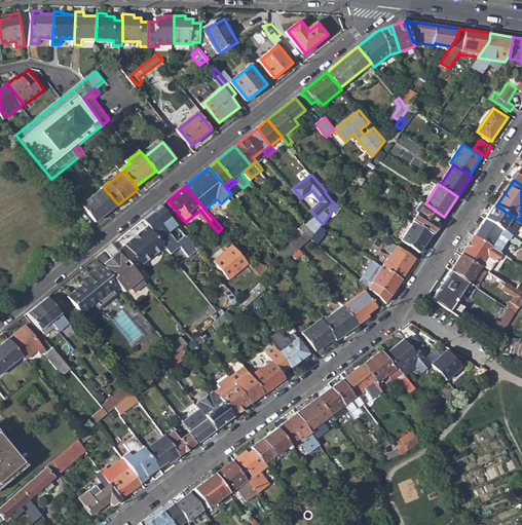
[(104,188),(84,204),(98,221),(118,204),(104,188)]
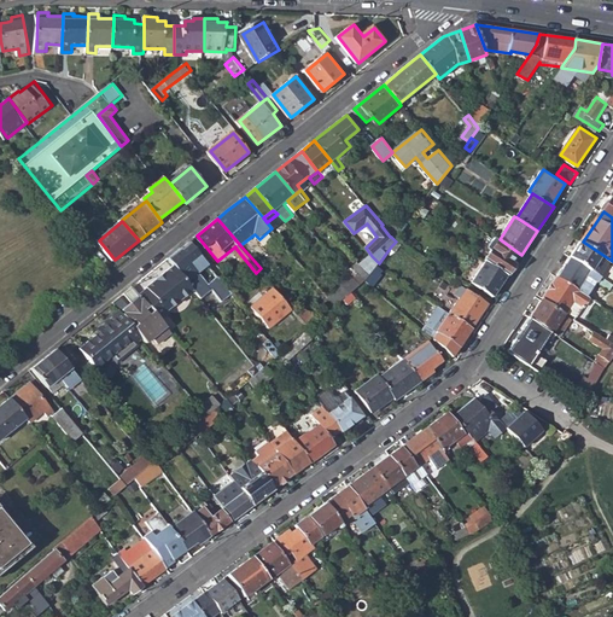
[(488,234),(476,252),(485,258),(495,245),(491,243),(494,238),(488,234)]
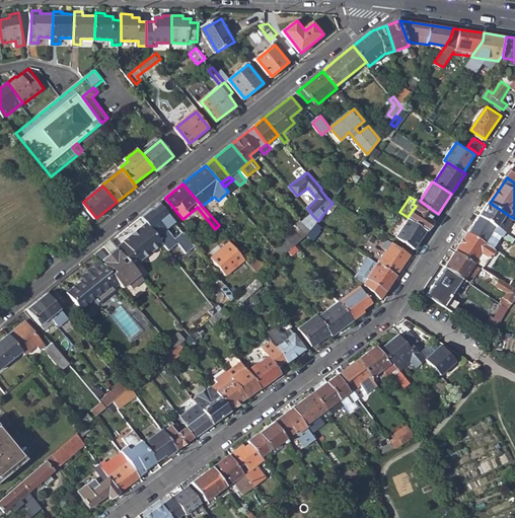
[(416,206),(408,217),(409,218),(427,230),(438,214),(420,201),(416,199),(415,200),(413,204),(416,206)]
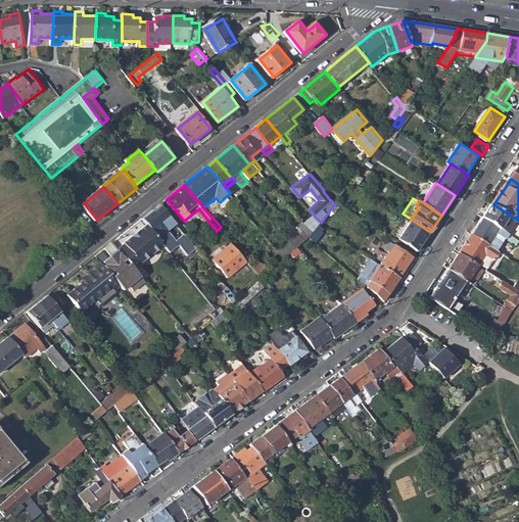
[(335,204),(331,208),(335,211),(341,203),(337,201),(335,204)]
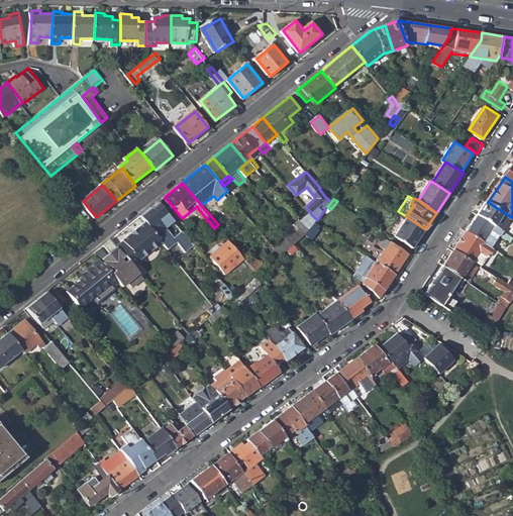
[(488,202),(479,214),(504,230),(512,218),(488,202)]
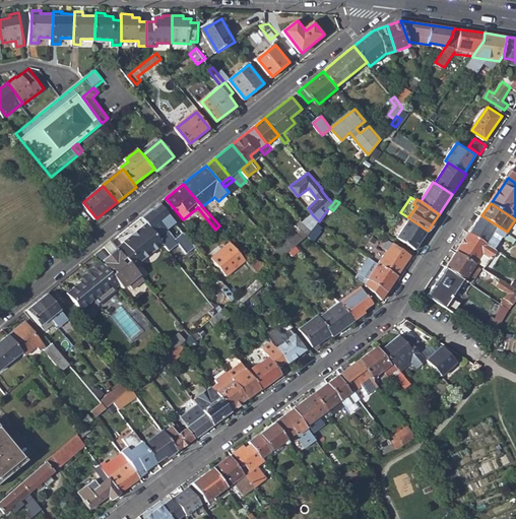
[(158,213),(147,222),(165,242),(176,256),(185,248),(193,258),(201,252),(189,238),(181,244),(174,234),(181,228),(166,208),(159,214),(158,213)]
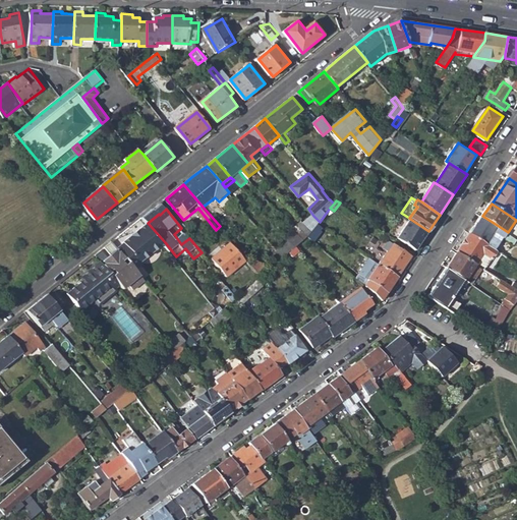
[(313,216),(304,223),(312,232),(319,223),(320,222),(313,216)]
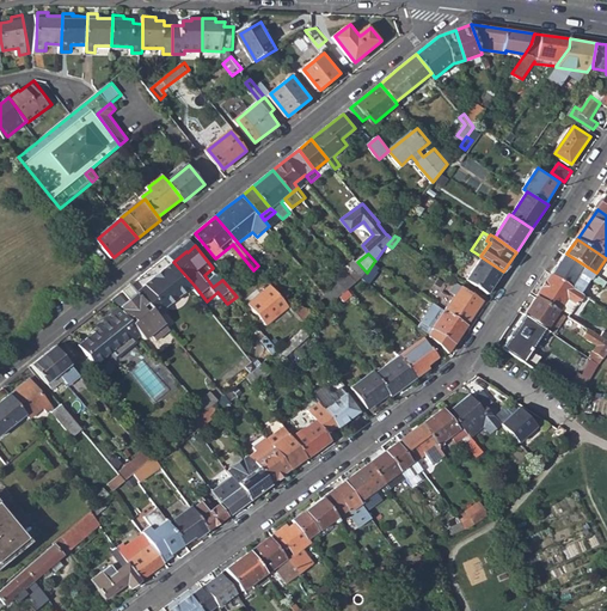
[(566,254),(555,274),(581,292),(587,282),(599,289),(605,280),(596,273),(566,254)]
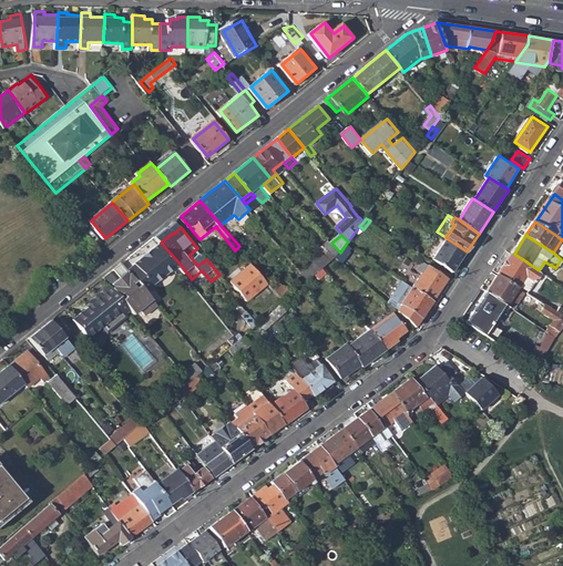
[(447,238),(433,258),(454,271),(467,251),(447,238)]
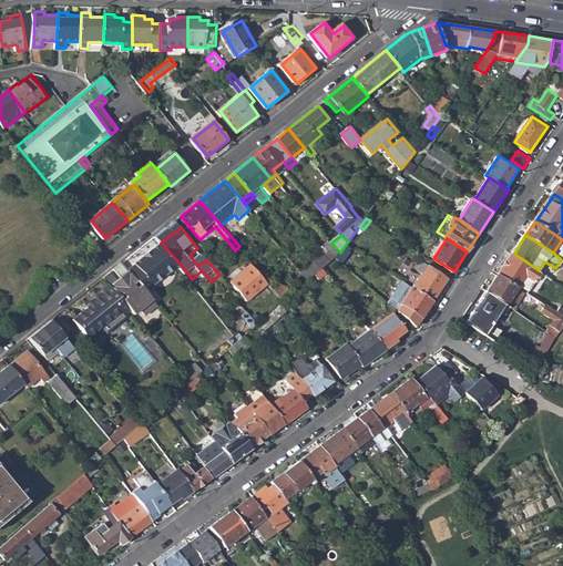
[(319,247),(310,255),(316,260),(323,268),(337,256),(340,253),(331,243),(330,240),(320,248),(319,247)]
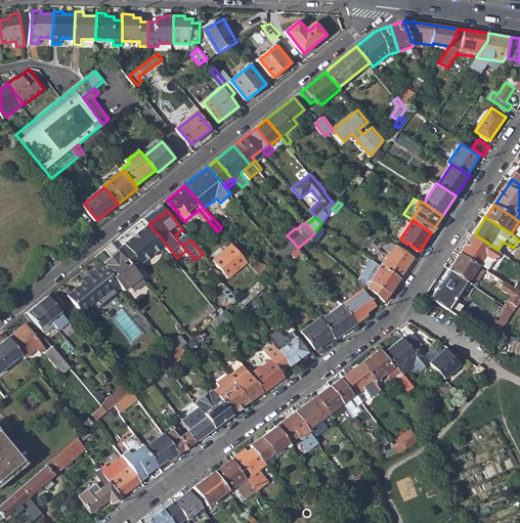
[(129,242),(122,248),(124,250),(129,256),(132,260),(139,269),(146,263),(144,260),(166,244),(148,224),(140,230),(141,232),(137,235),(136,234),(129,241),(129,242)]
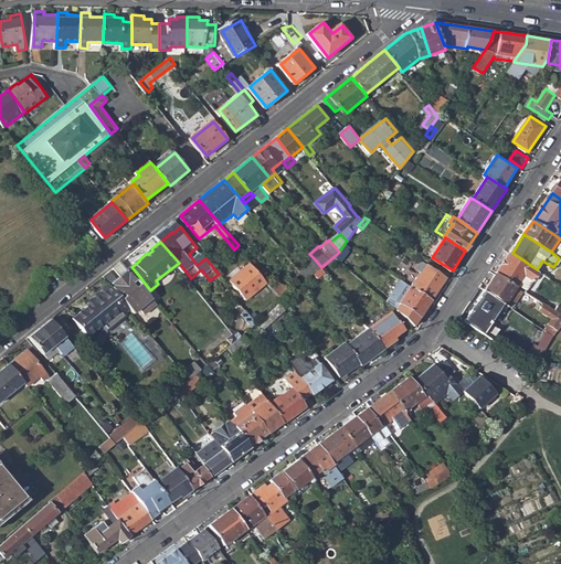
[(339,252),(336,255),(340,259),(351,245),(346,242),(339,252)]
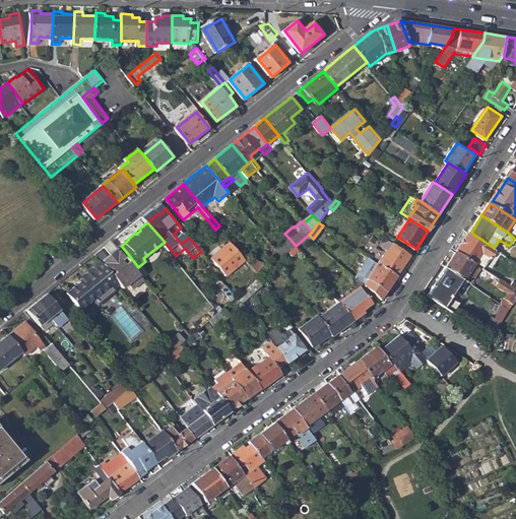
[(471,233),(460,250),(479,262),(486,253),(493,258),(498,250),(494,248),(471,233)]
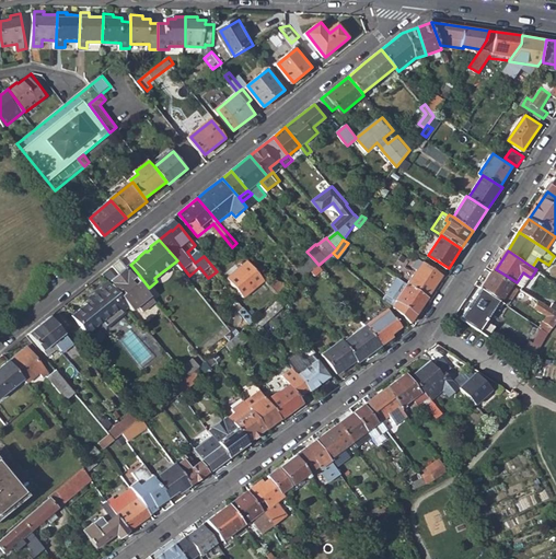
[(125,257),(116,264),(123,271),(130,265),(125,257)]
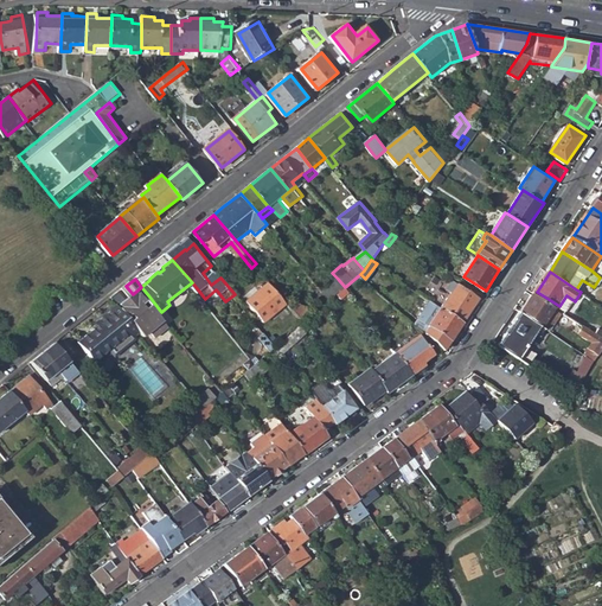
[(338,279),(324,291),(332,299),(345,287),(338,279)]
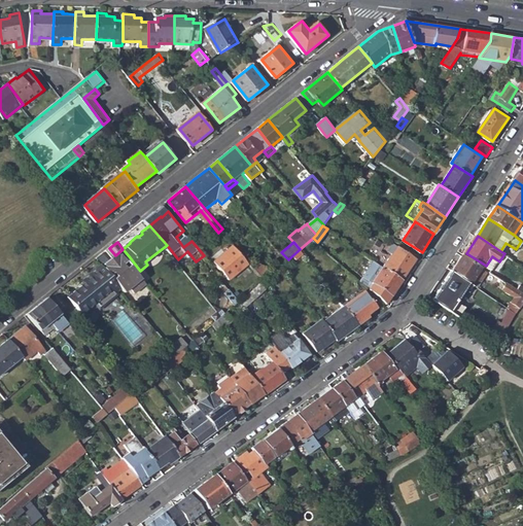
[(393,250),(383,267),(404,280),(418,258),(394,243),(391,248),(393,250)]
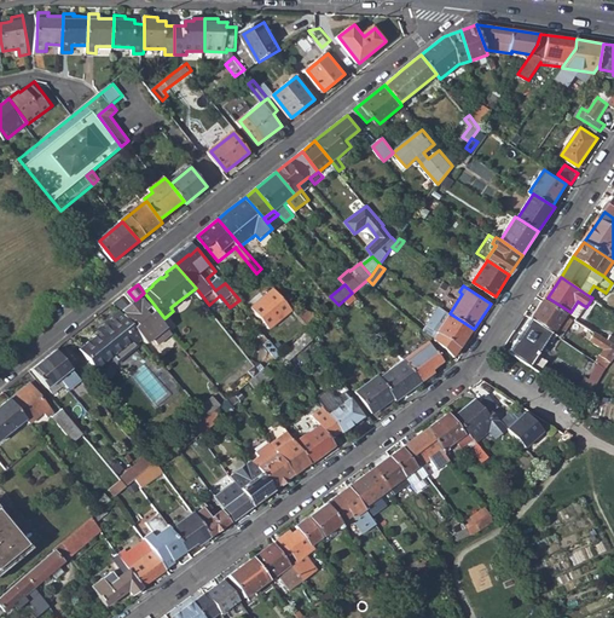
[(277,288),(254,307),(272,328),(295,309),(277,288)]
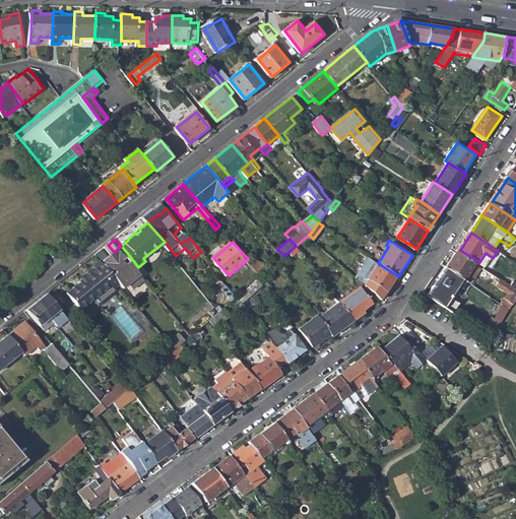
[(121,246),(114,252),(115,254),(123,248),(121,246)]
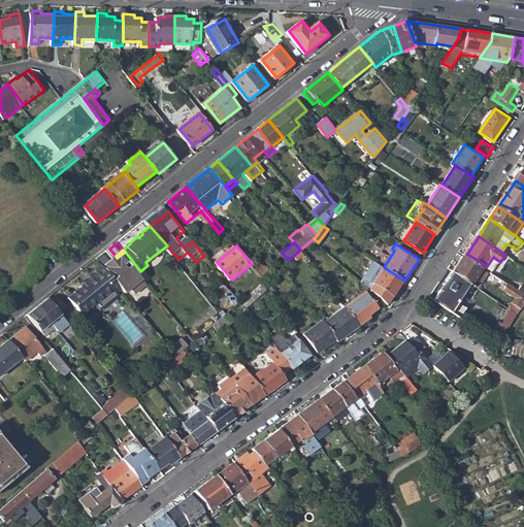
[(106,252),(98,258),(103,264),(110,273),(113,271),(117,275),(113,277),(124,289),(126,292),(132,288),(137,293),(150,282),(140,271),(133,262),(129,264),(126,260),(130,258),(125,252),(117,258),(119,260),(115,262),(112,259),(106,252)]
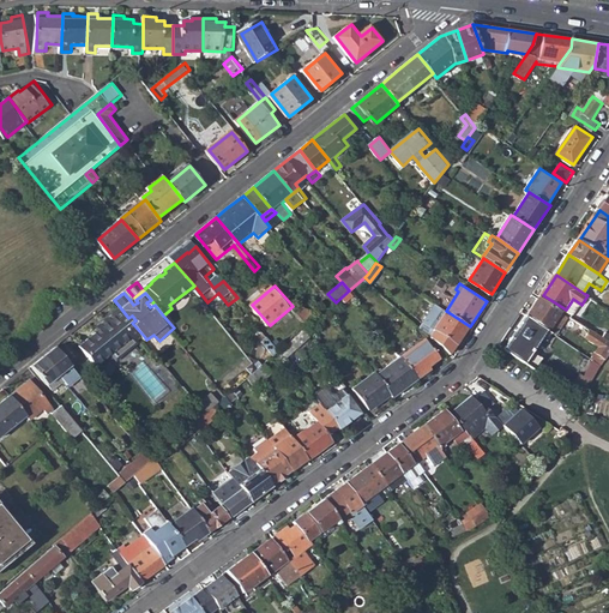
[(541,299),(529,316),(556,332),(560,335),(571,318),(541,299)]
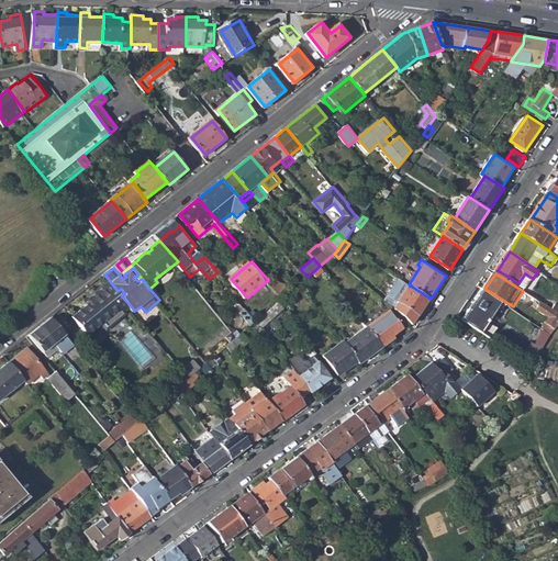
[(525,273),(519,283),(527,288),(533,279),(525,273)]
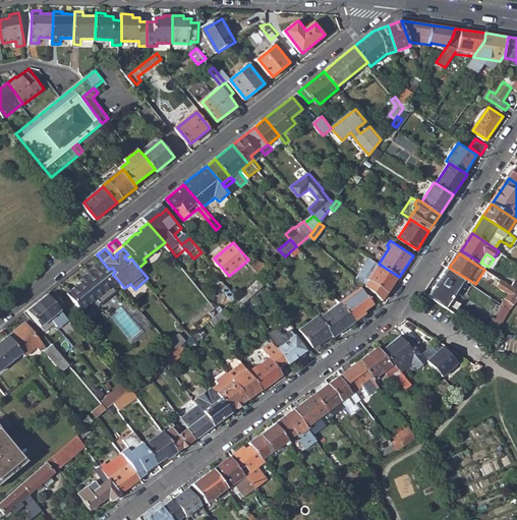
[(93,274),(69,292),(82,309),(97,298),(102,303),(118,290),(117,289),(122,285),(112,274),(109,270),(102,261),(90,270),(93,274)]
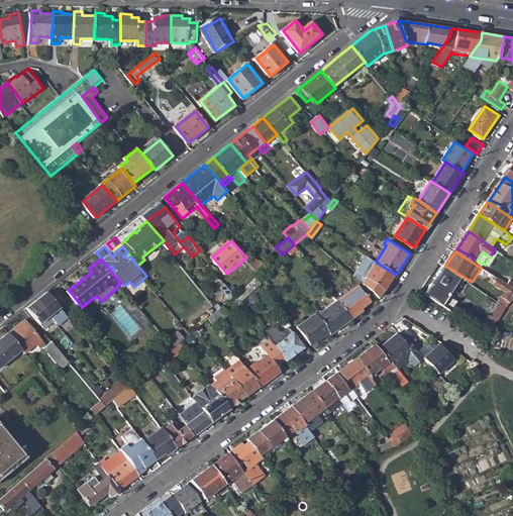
[(258,259),(251,265),(261,274),(261,273),(266,269),(258,259)]
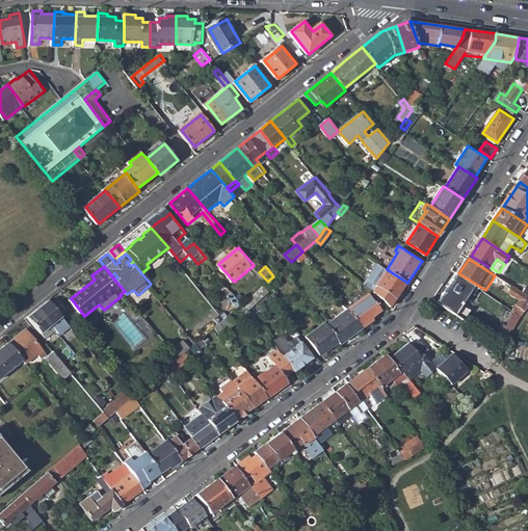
[(378,285),(375,291),(392,306),(407,283),(387,269),(377,284),(378,285)]
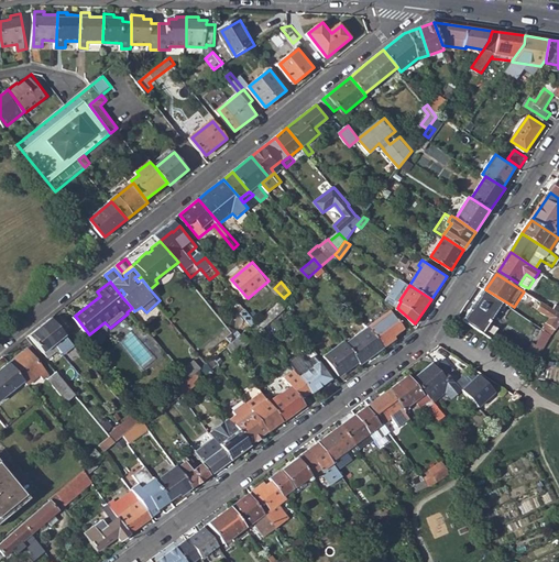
[(473,309),(466,320),(494,340),(502,328),(493,322),(501,309),(505,312),(511,305),(485,289),(473,309)]
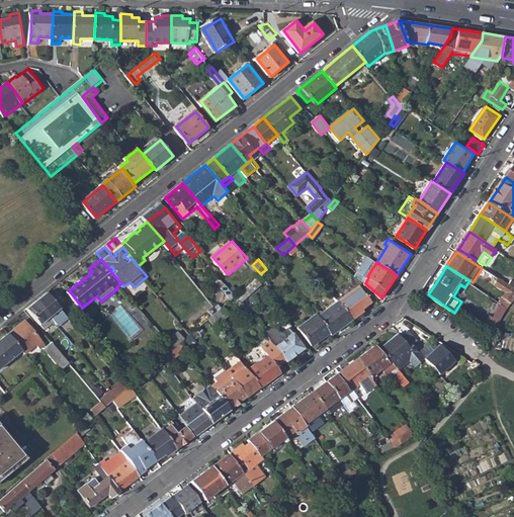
[(501,278),(497,285),(509,292),(505,297),(513,303),(513,286),(512,285),(501,278)]
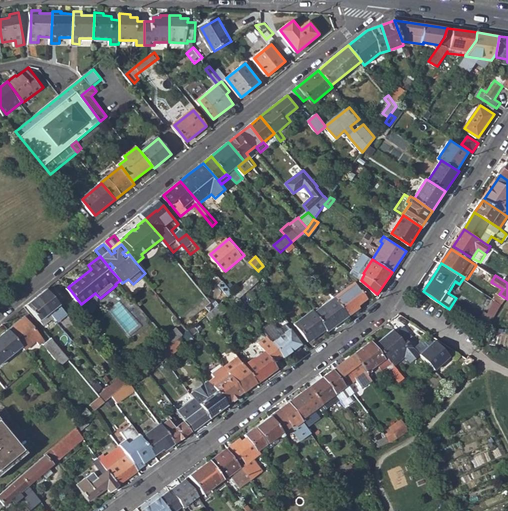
[(357,283),(335,298),(348,315),(366,303),(364,301),(368,298),(357,283)]
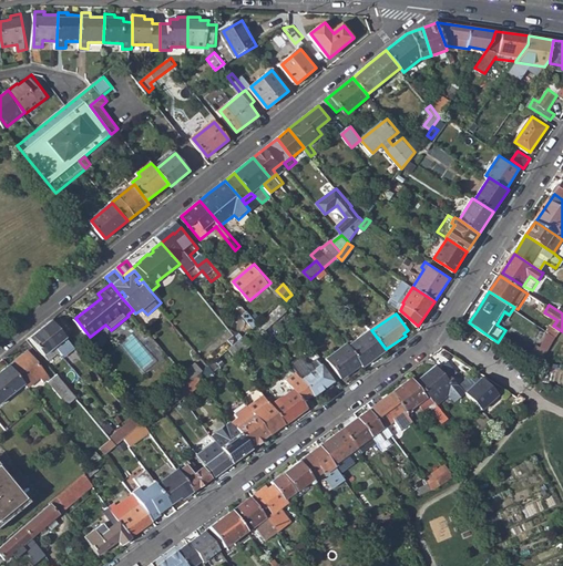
[(53,319),(42,329),(61,351),(63,354),(74,345),(53,319)]
